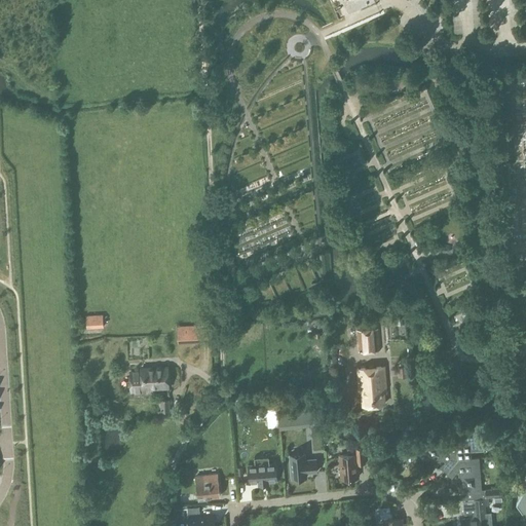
[(86,328),(104,327),(103,314),(85,315),(86,328)]
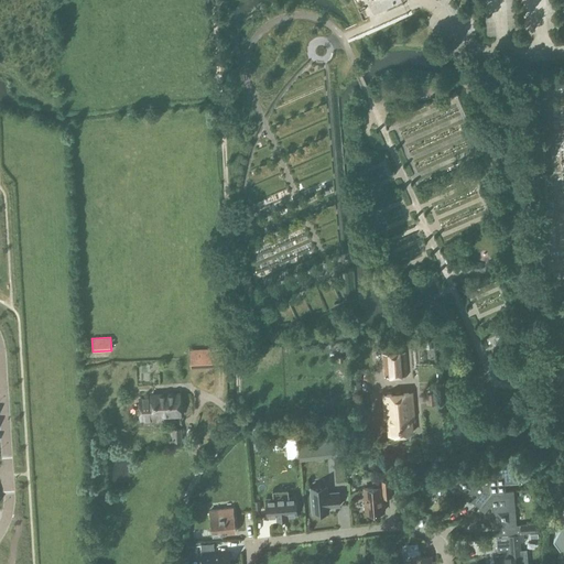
[(223,348),(190,349),(191,367),(223,366),(223,348)]
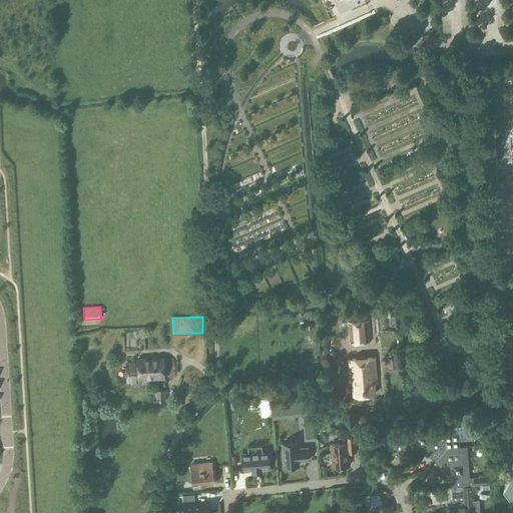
[(350,343),(370,342),(369,320),(349,322),(350,343)]
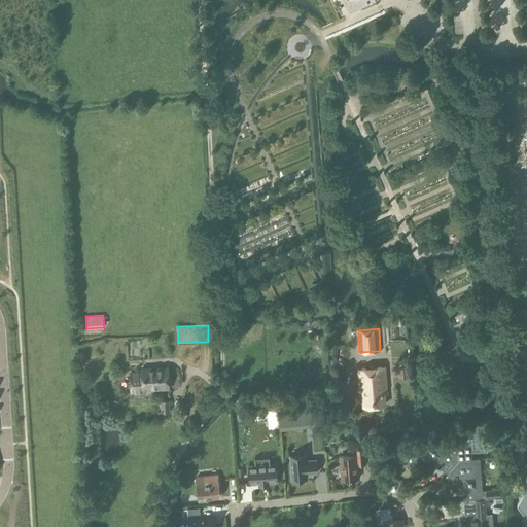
[(517,346),(506,347),(507,354),(507,355),(518,354),(519,354),(518,346),(517,346)]
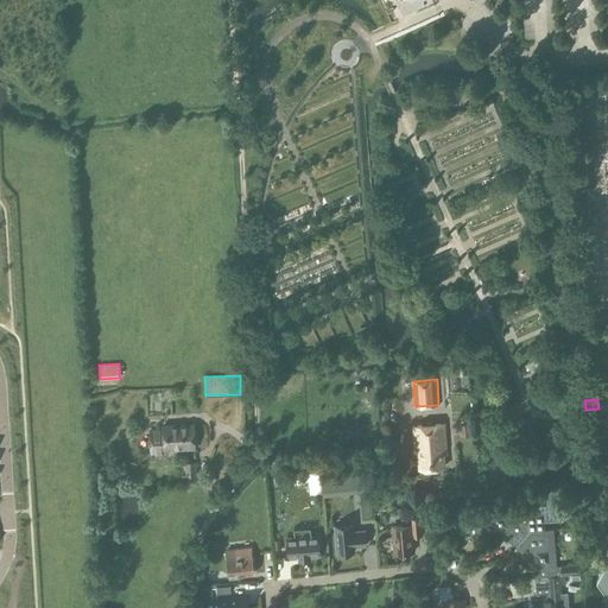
[(444,467),(443,450),(447,450),(444,424),(413,426),(416,453),(418,453),(420,469),(444,467)]
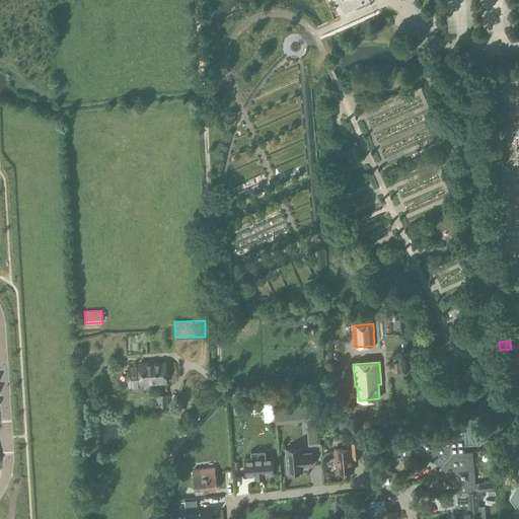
[(129,388),(138,388),(138,383),(166,382),(164,363),(139,364),(139,367),(128,368),(129,388)]
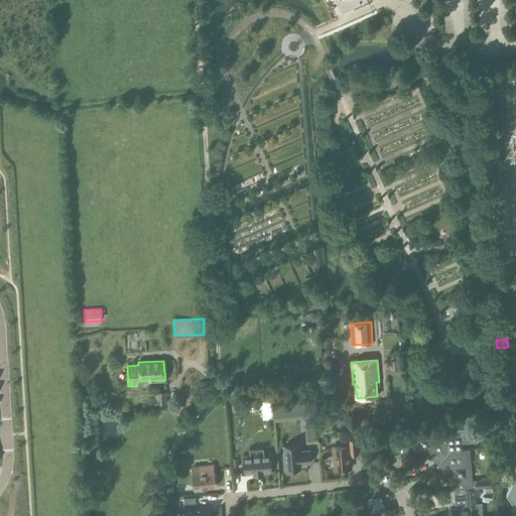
[(166,393),(158,393),(158,403),(166,403),(166,393)]
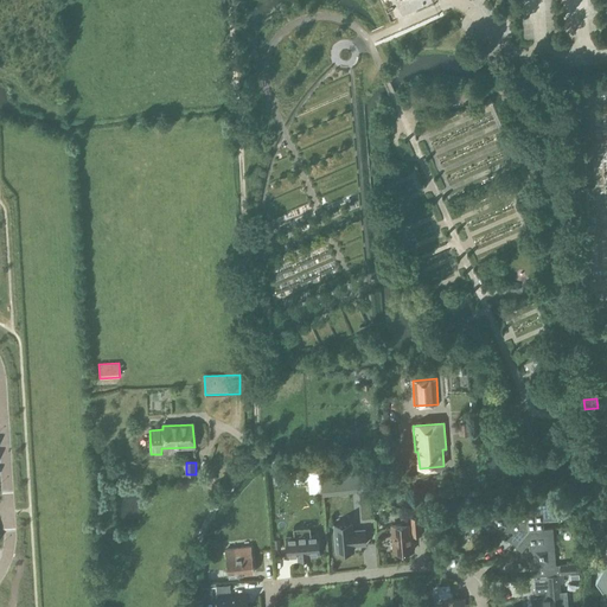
[(315,473),(306,475),(307,485),(317,484),(315,474),(315,473)]
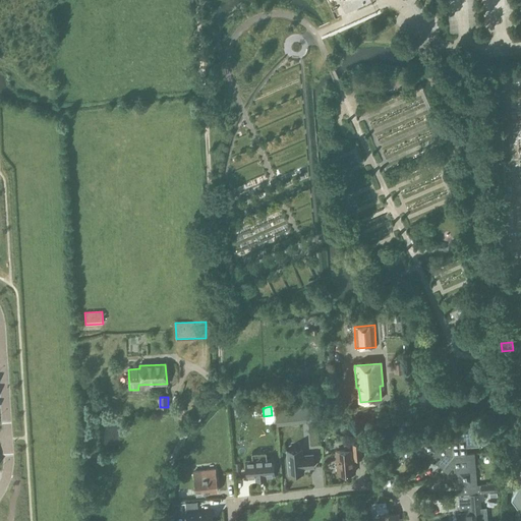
[(321,420),(320,407),(276,411),(277,424),(321,420)]
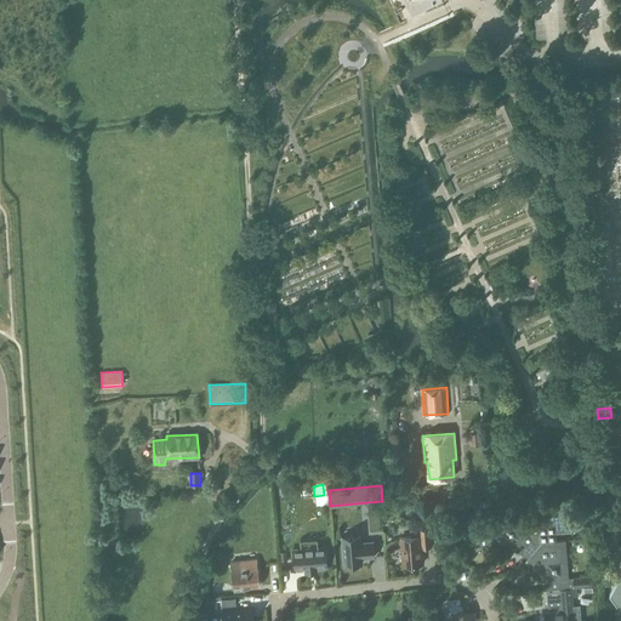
[(540,518),(500,522),(501,546),(525,543),(525,546),(520,552),(525,557),(528,557),(529,558),(543,541),(557,540),(557,533),(573,531),(570,507),(546,510),(547,525),(540,527),(540,518)]
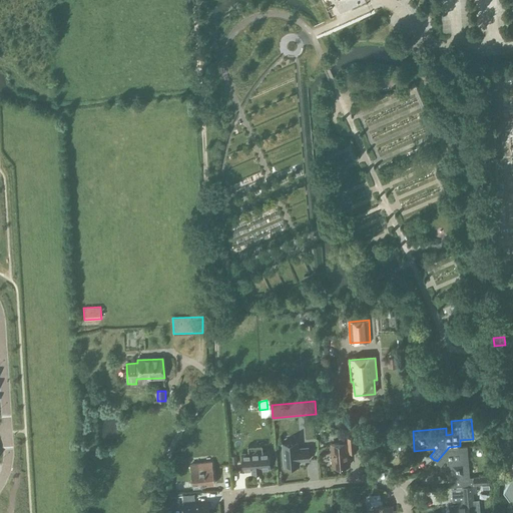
[(339,445),(332,445),(334,467),(350,466),(349,452),(356,451),(355,436),(347,437),(340,437),(340,445),(339,445)]
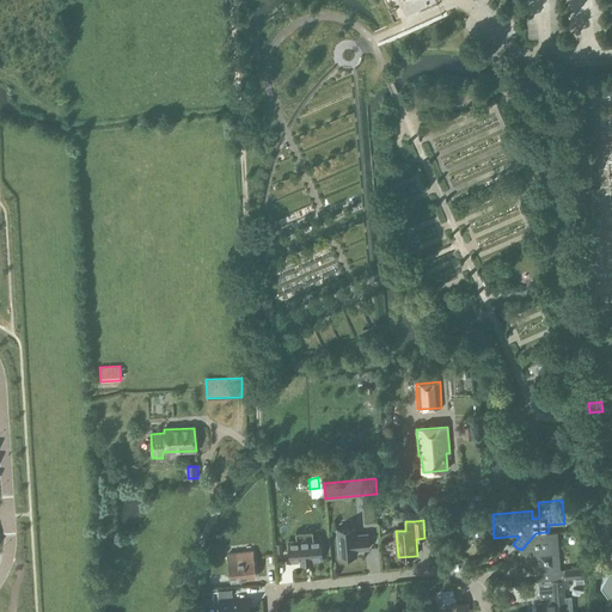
[(355,527),(338,528),(341,557),(357,556),(356,549),(369,548),(368,534),(355,536),(355,527)]
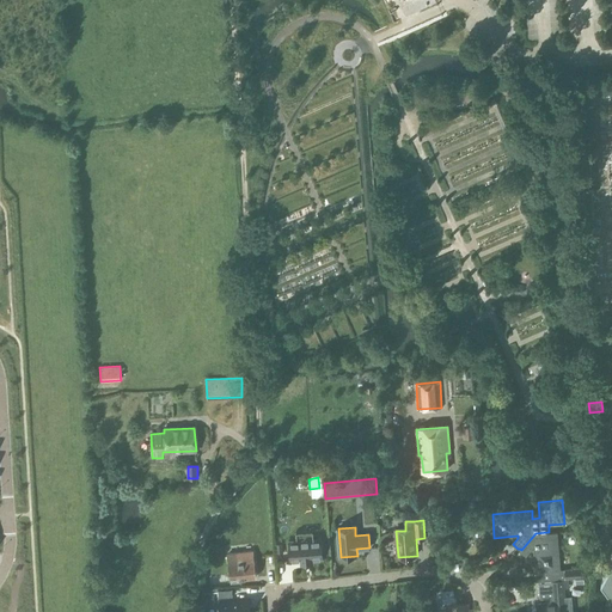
[(536,533),(521,550),(521,552),(526,556),(531,550),(534,550),(536,574),(560,571),(560,558),(557,532),(549,532),(536,533)]
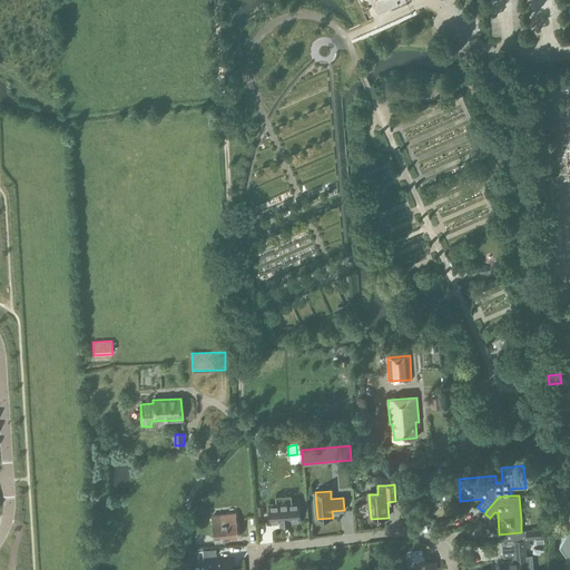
[(298,501),(269,504),(271,521),(281,521),(281,524),(284,524),(284,521),(300,520),(298,501)]
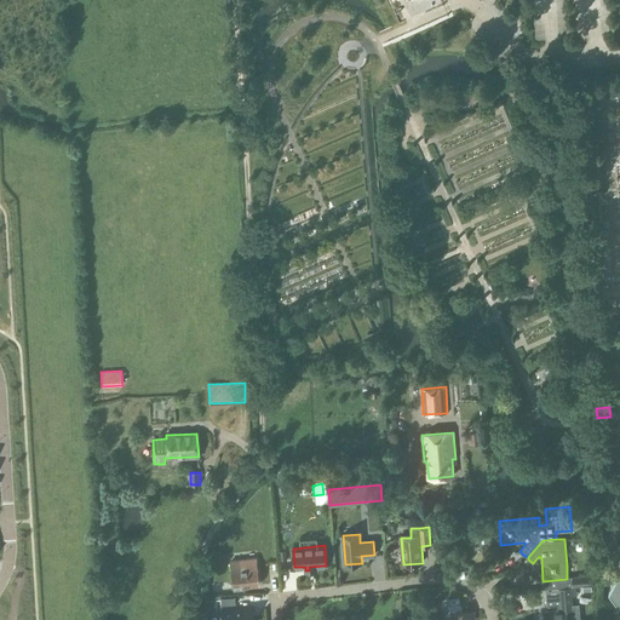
[(234,590),(245,589),(244,586),(259,585),(256,558),(231,561),(234,590)]
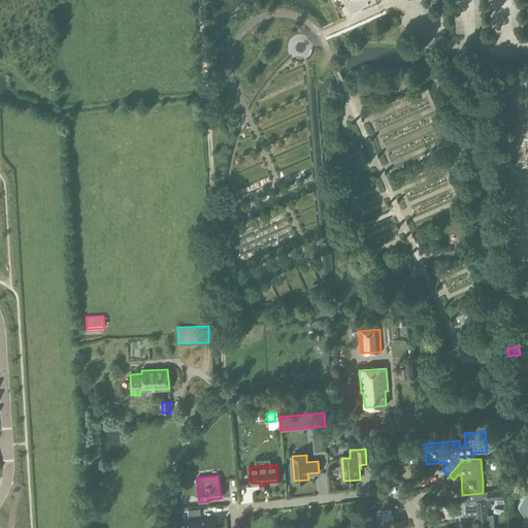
[(504,489),(490,490),(491,499),(505,498),(504,489)]
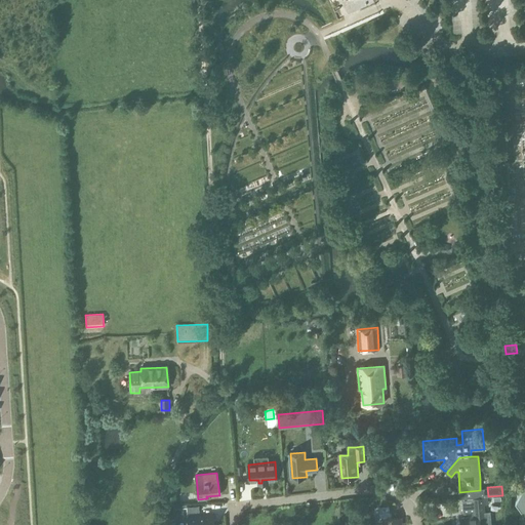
[(470,517),(462,518),(462,524),(490,524),(490,511),(484,512),(484,505),(487,503),(487,497),(474,498),(474,500),(462,501),(463,513),(470,513),(470,517)]
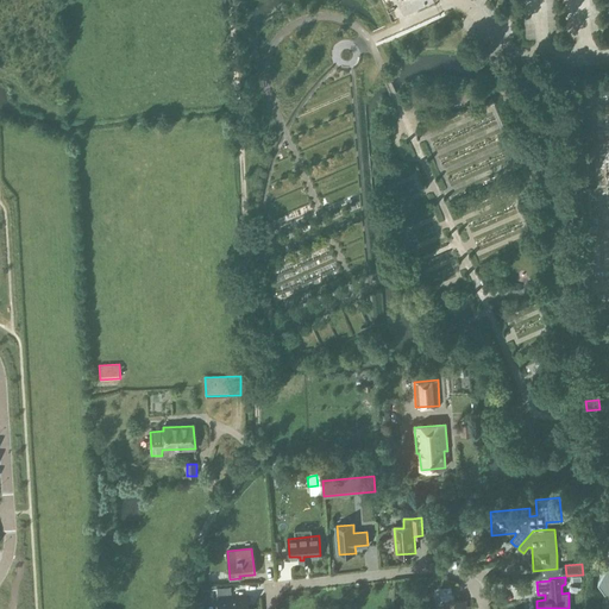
[(451,588),(434,589),(435,595),(435,608),(466,608),(466,601),(454,601),(453,594),(451,594),(451,588)]
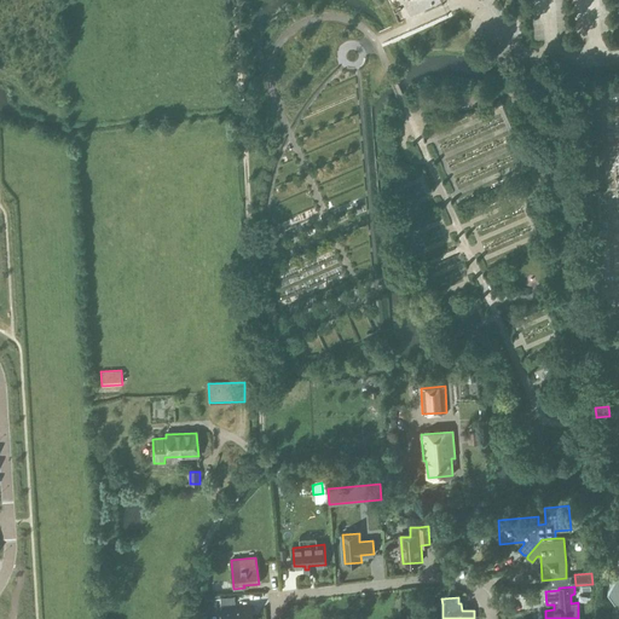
[(252,618),(252,608),(221,609),(221,618),(252,618)]
